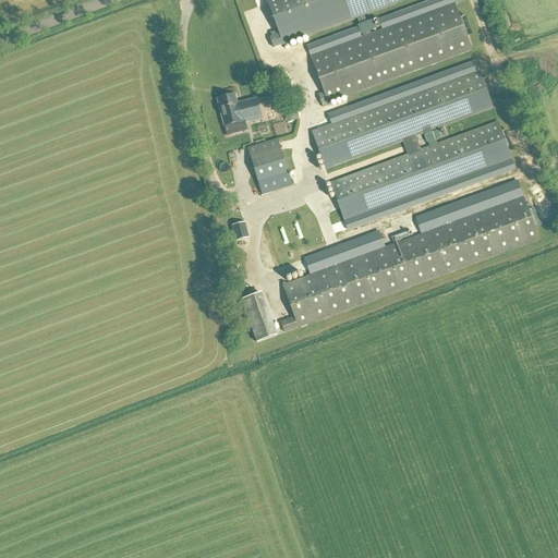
[(265,0),(278,32),(279,36),(269,39),(274,50),(408,0),(265,0)]
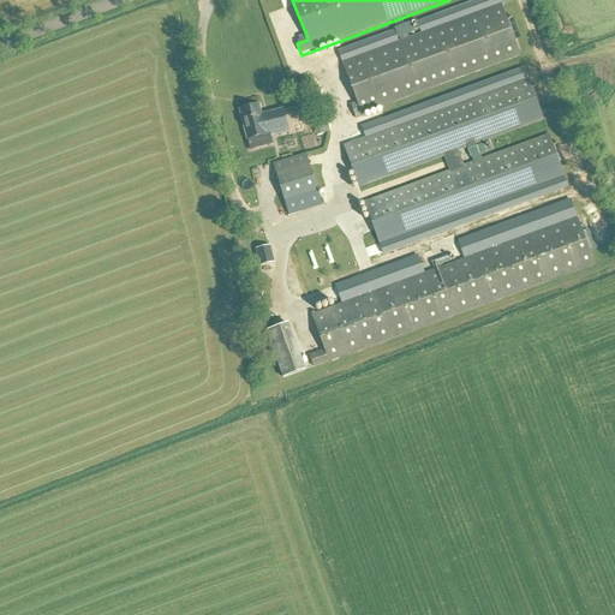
[(520,57),(501,5),(342,63),(357,102),(351,105),(356,119),(362,117),(362,114),(520,57)]
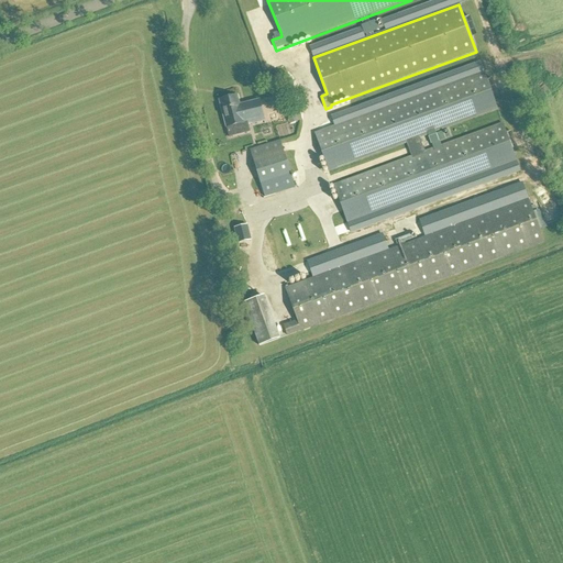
[(364,36),(384,29),(381,20),(361,26),(364,36)]
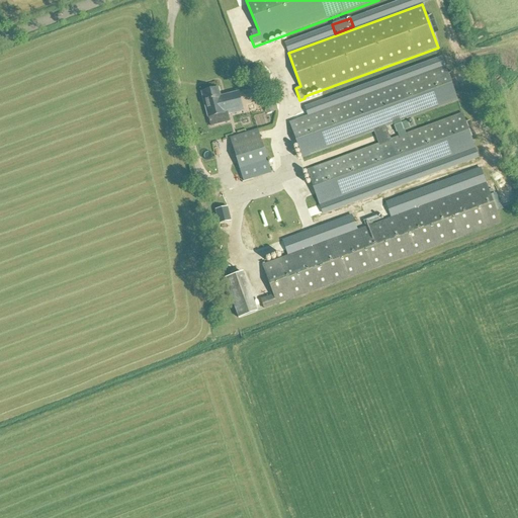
[(458,102),(445,66),(288,123),(303,159),(373,133),(378,145),(307,171),(320,205),(475,149),(462,114),(406,135),(405,131),(414,126),(412,119),(401,123),(401,122),(458,102)]
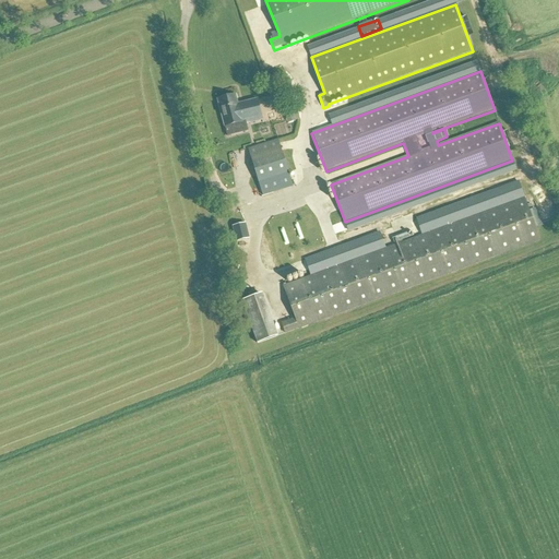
[(235,96),(217,100),(225,128),(246,122),(247,125),(262,120),(258,99),(238,105),(235,96)]
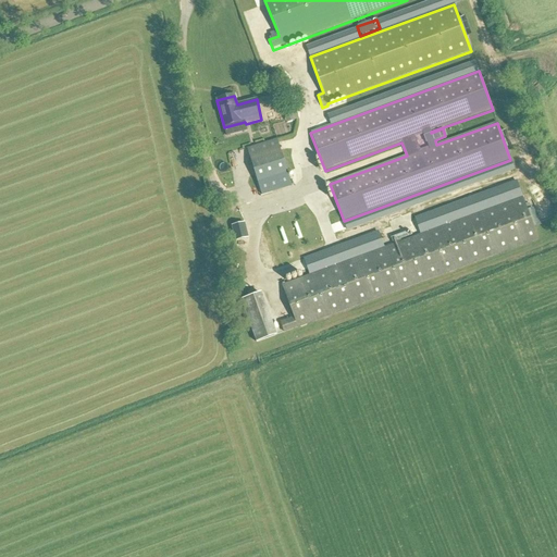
[(276,139),(247,149),(261,196),(292,186),(276,139)]
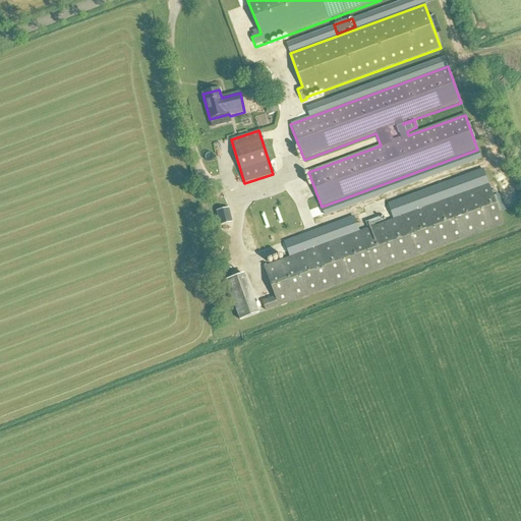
[(488,184),(264,267),(275,297),(262,301),(266,311),(503,224),(488,184)]
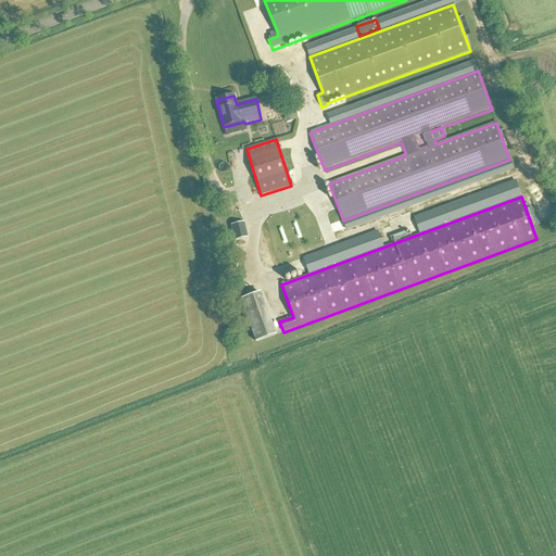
[(243,223),(231,226),(235,241),(248,238),(243,223)]
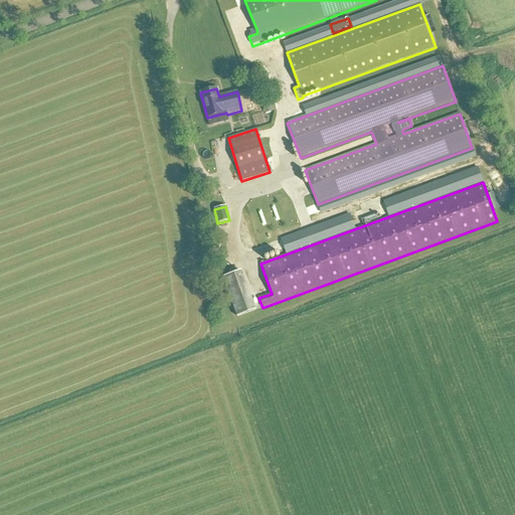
[(255,310),(241,271),(222,278),(236,317),(255,310)]
